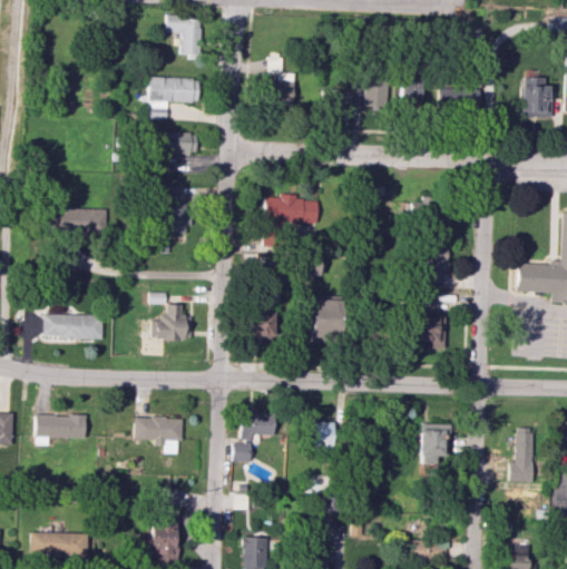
[(181,57),(199,58),(201,18),(166,17),(166,32),(181,32),(181,57)]
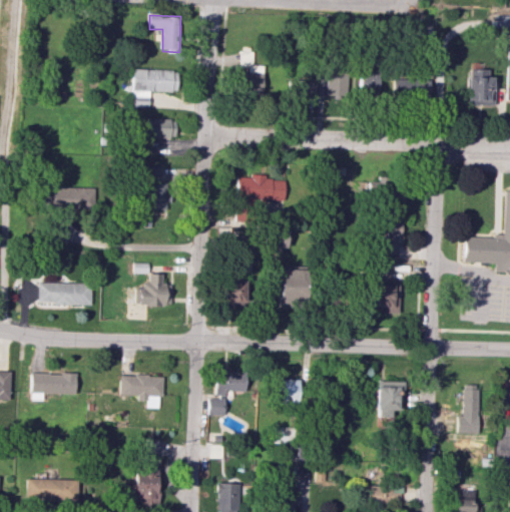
[(249,67),(249,73),(241,72),(240,94),(264,95),(265,67),(253,66),(255,52),(241,51),(240,66),(249,67)]
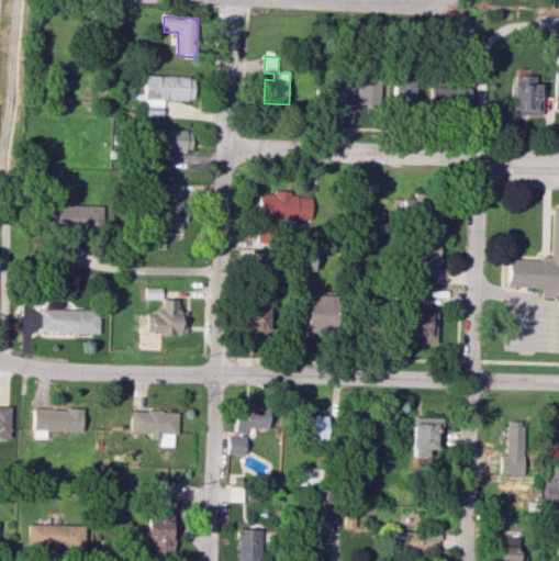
[(540,115),(540,77),(515,76),(514,115),(540,115)]
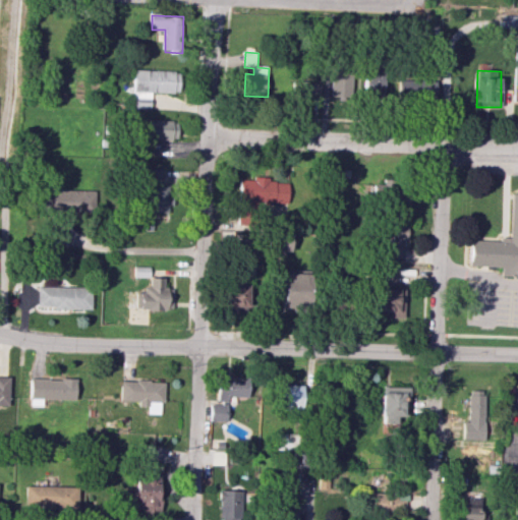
[(182,71),(136,71),(135,109),(153,110),(154,93),(181,94),(182,71)]
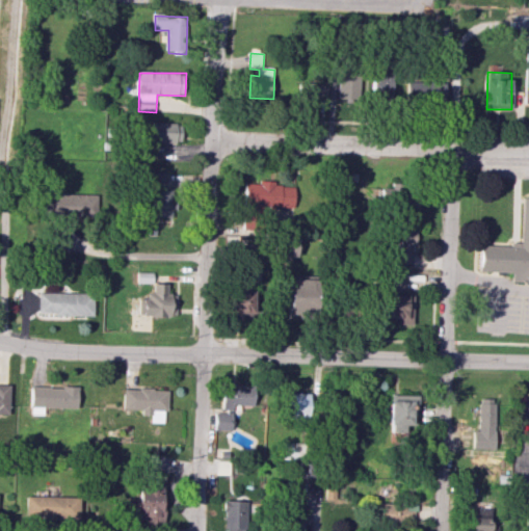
[(361,101),(362,75),(340,74),(338,100),(361,101)]
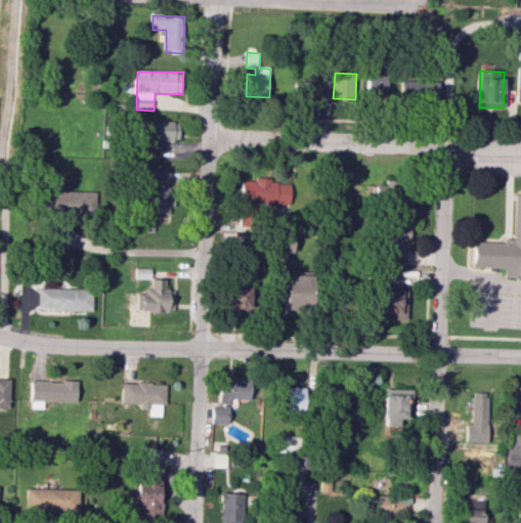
[(388,97),(388,75),(368,74),(367,97),(388,97)]
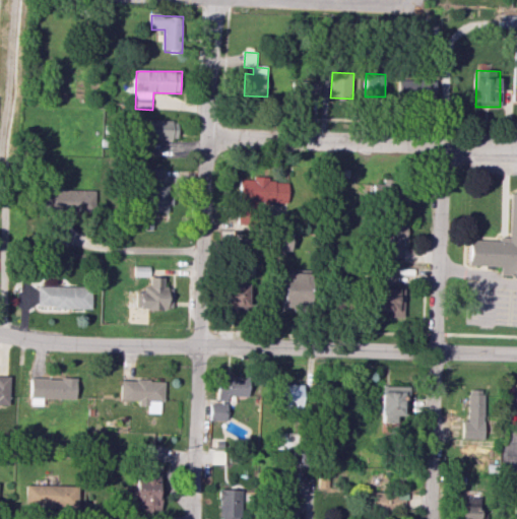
[(321,95),(321,80),(292,81),(293,100),(313,100),(312,95),(321,95)]
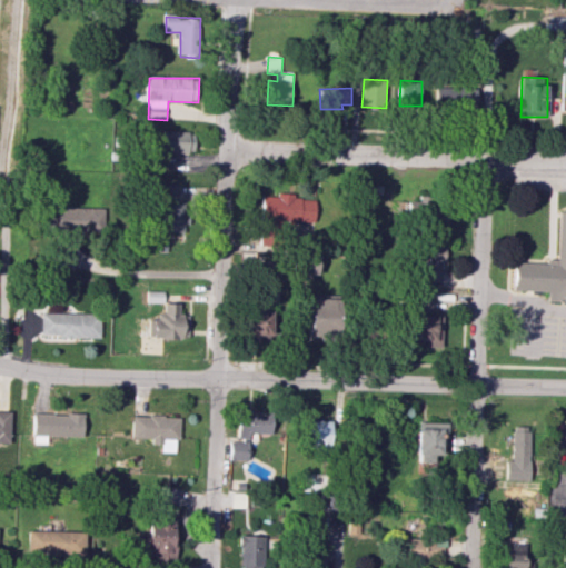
[(478,88),(437,88),(438,112),(478,111),(478,88)]
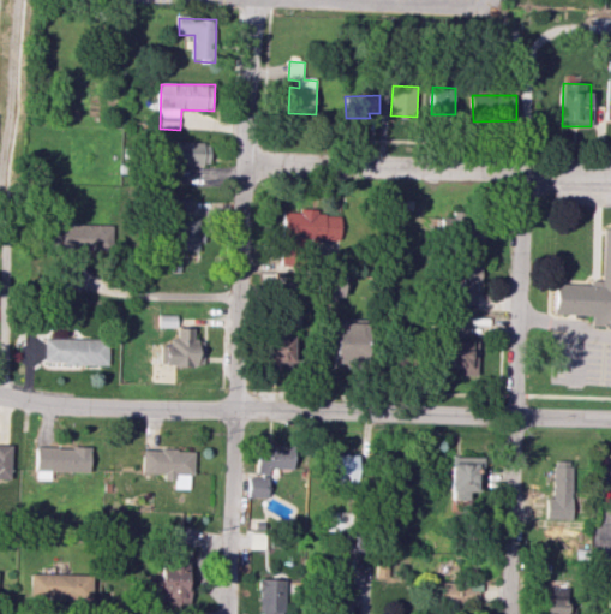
[(213,143),(168,142),(167,165),(213,166),(213,143)]
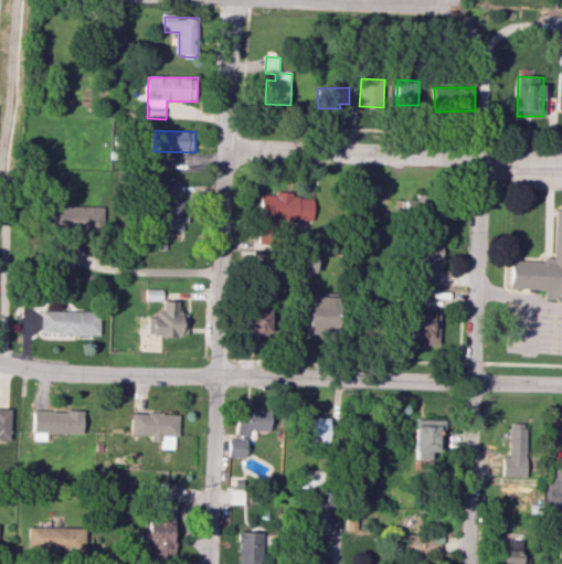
[(183,232),(184,184),(161,184),(160,231),(183,232)]
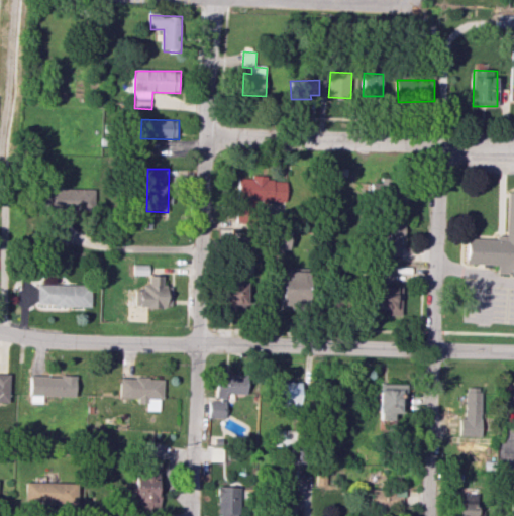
[(240,179),(239,203),(288,204),(288,182),(269,181),(269,177),(254,176),(254,179),(240,179)]
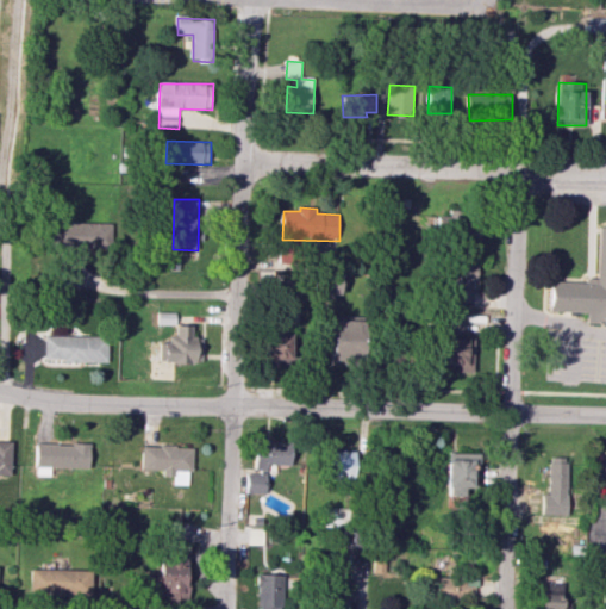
[(481,240),(481,211),(449,212),(449,240),(481,240)]
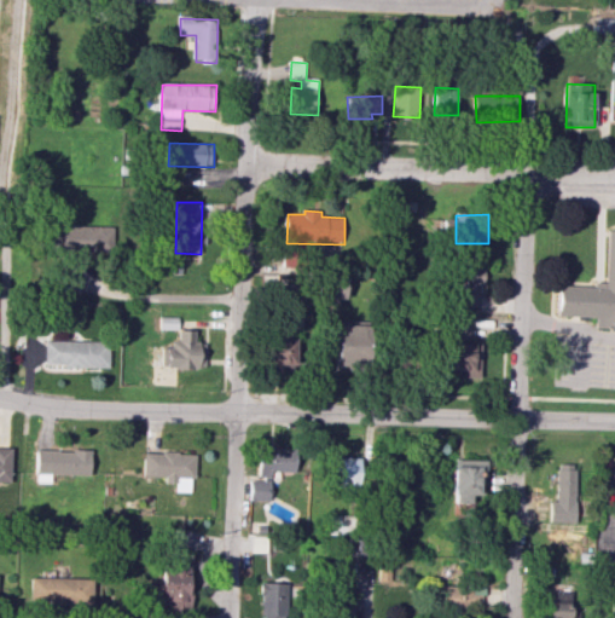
[(115,229),(56,226),(56,253),(114,254),(115,229)]
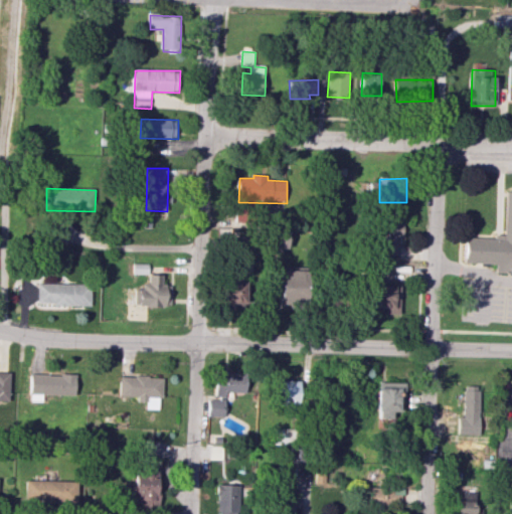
[(466,239),(508,241),(511,195),(511,273),(502,273),(503,265),(464,263),(466,239)]
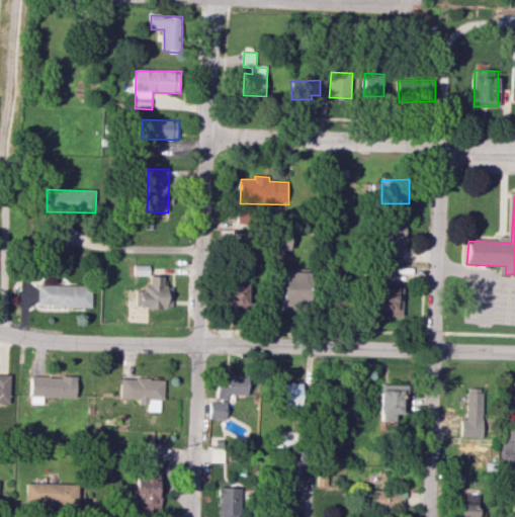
[(382,256),(405,257),(406,225),(383,225),(382,256)]
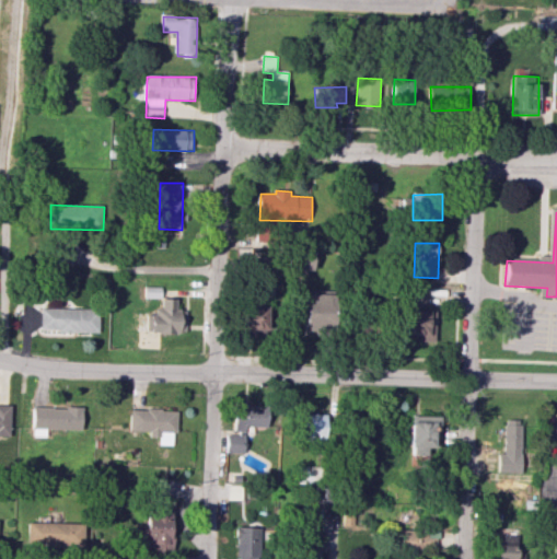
[(297,271),(315,271),(314,252),(296,253),(297,271)]
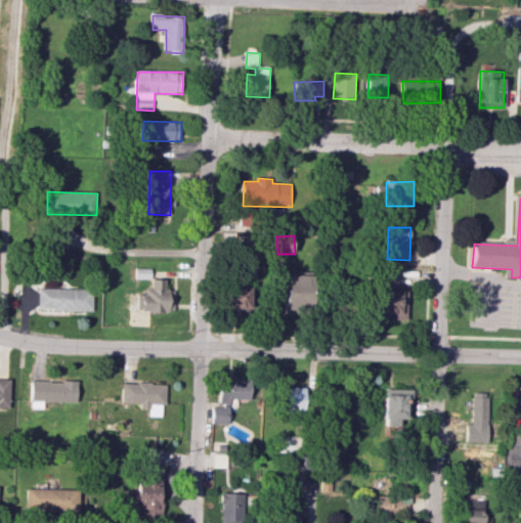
[(287,314),(315,314),(314,275),(286,276),(287,314)]
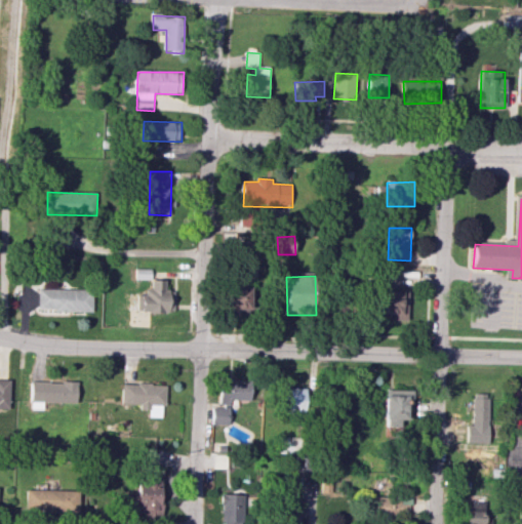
[(138,295),(138,312),(175,313),(175,291),(166,291),(166,280),(150,280),(150,295),(138,295)]
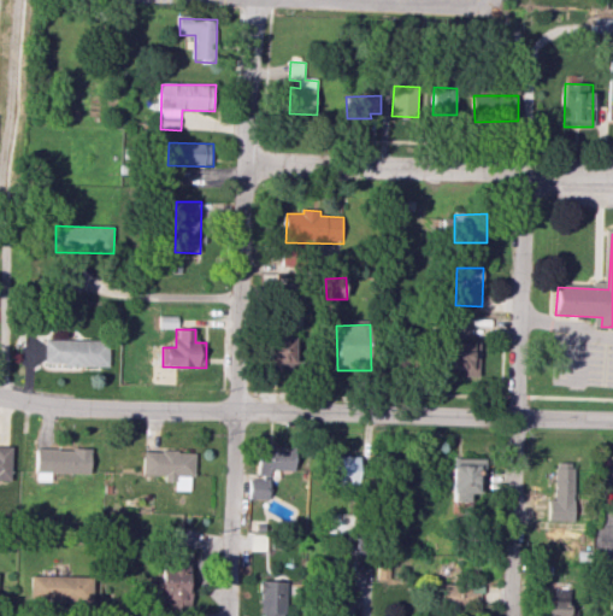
[(301,338),(269,339),(270,369),(302,368),(301,338)]
